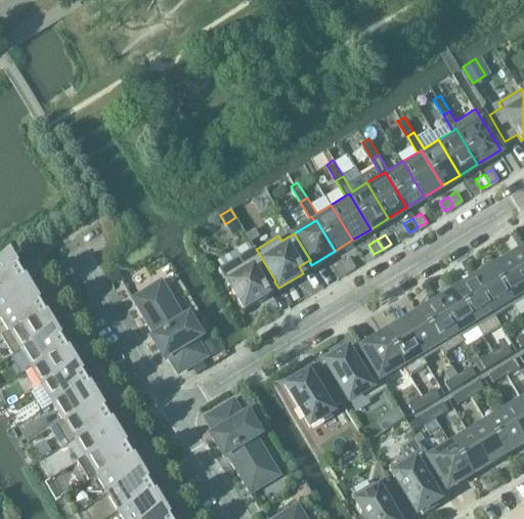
[(274,282),(275,280),(256,249),(257,249),(254,245),(218,267),(230,287),(230,286),(244,309),(268,294),(264,288),(274,282)]
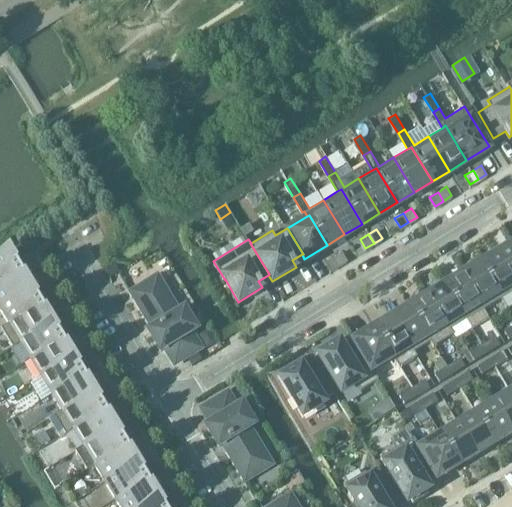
[(511,241),(498,250),(511,274),(511,241)]
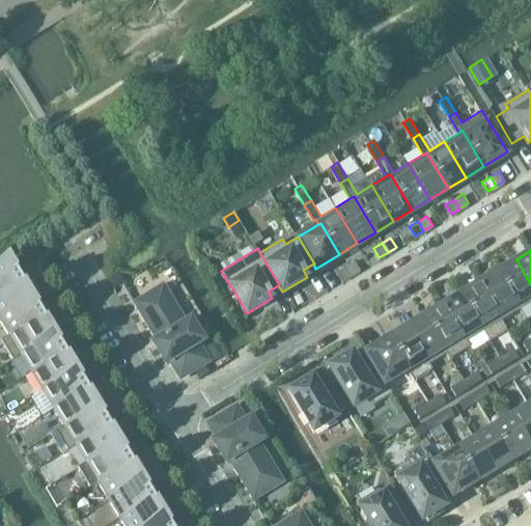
[(0,289),(34,269),(30,264),(16,272),(8,258),(0,263),(0,289)]
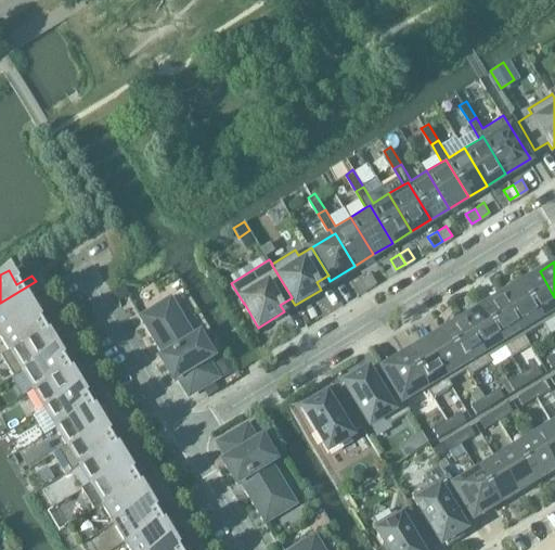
[(368,286),(376,281),(370,271),(361,277),(368,286)]
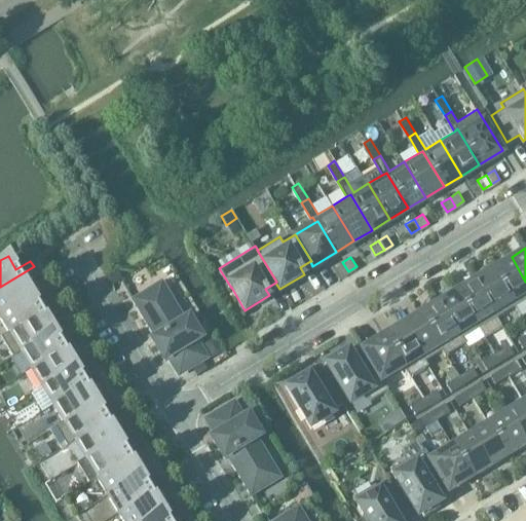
[(525,282),(512,257),(493,268),(515,304),(525,297),(525,282)]
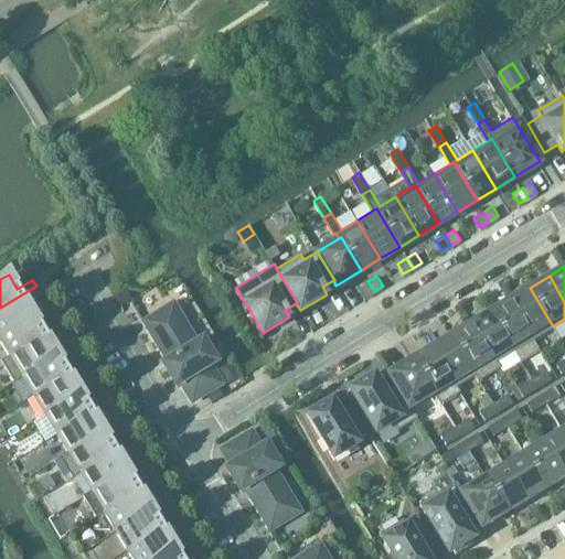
[(374,291),(368,281),(359,287),(364,297),(374,291)]
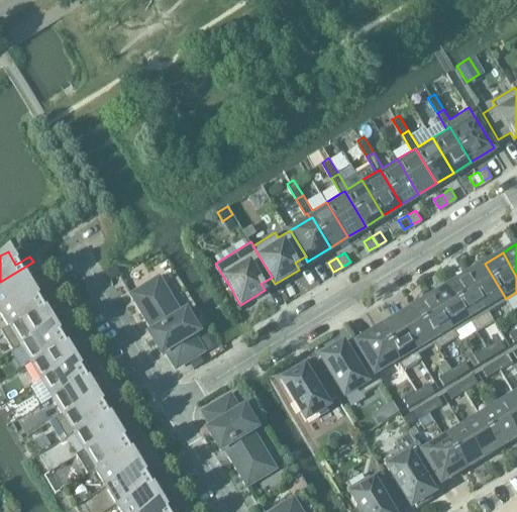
[(0,282),(0,306),(30,288),(22,276),(36,268),(33,262),(0,282)]
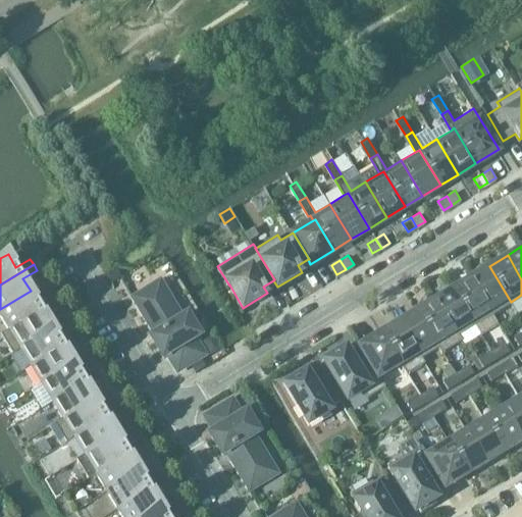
[(489,266),(472,276),(493,312),(511,302),(489,266)]
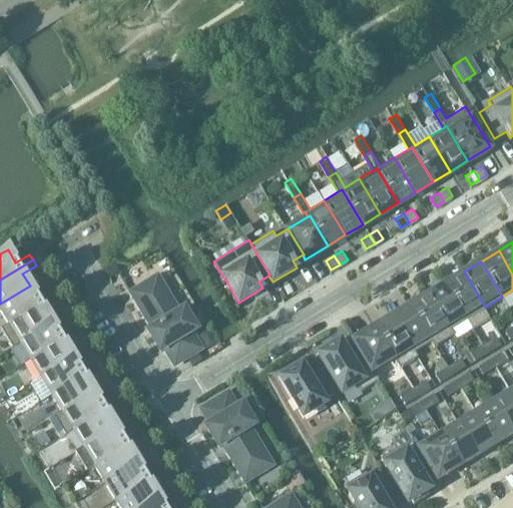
[(116,263),(107,268),(111,275),(120,269),(116,263)]
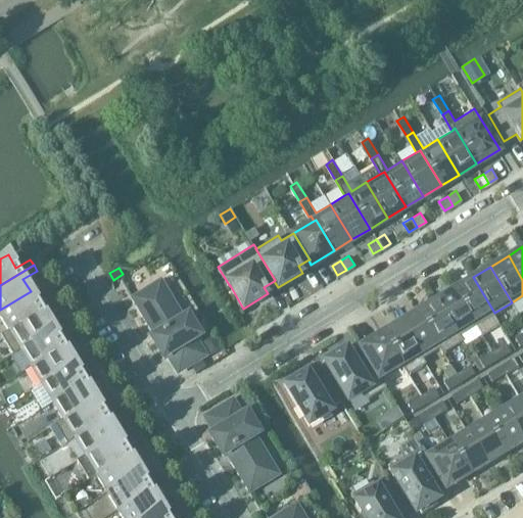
[(473,277),(455,288),(476,324),(494,313),(473,277)]
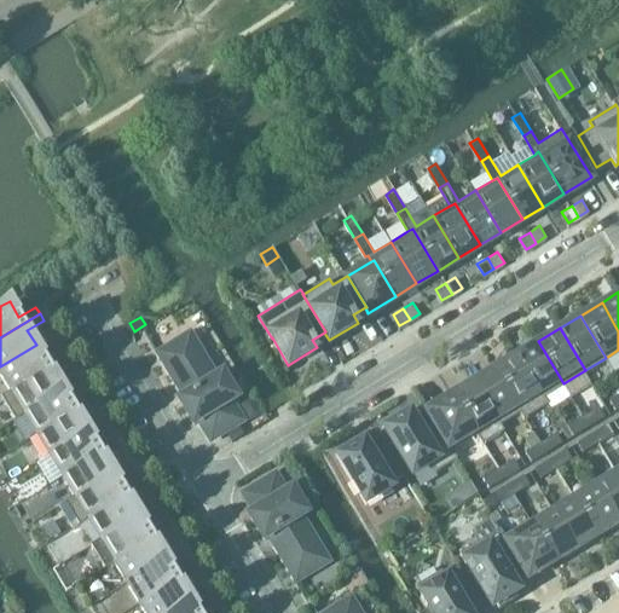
[(165,358),(162,360),(173,380),(177,379),(186,394),(180,398),(194,421),(200,417),(212,435),(225,427),(237,420),(241,417),(230,399),(236,395),(221,372),(215,376),(195,341),(197,340),(196,339),(166,357),(162,351),(161,352),(165,358)]
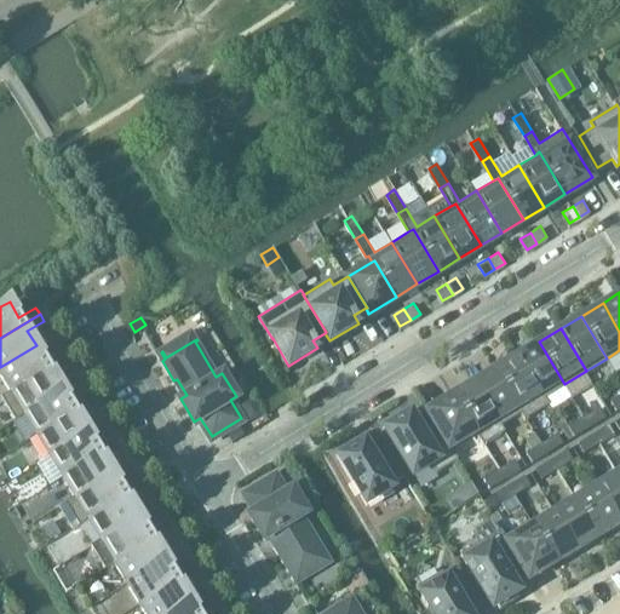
[(539,342),(518,355),(544,397),(545,396),(564,384),(539,342)]
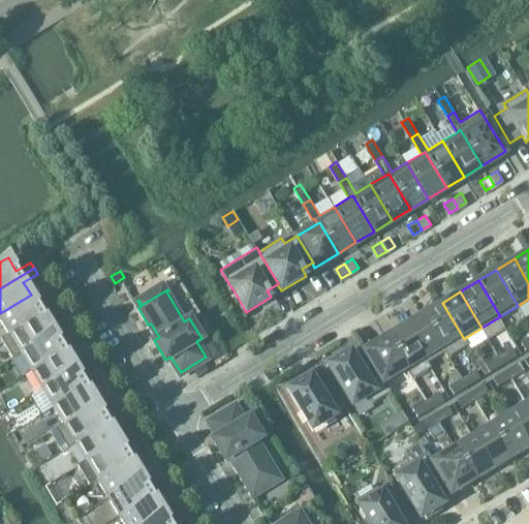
[(9,332),(56,304),(52,299),(38,307),(31,295),(0,313),(0,316),(9,332)]
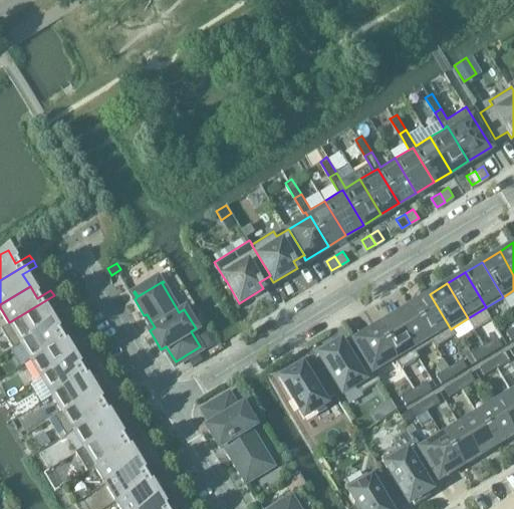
[(430,294),(412,304),(434,339),(432,340),(435,345),(455,333),(452,328),(451,329),(430,294)]
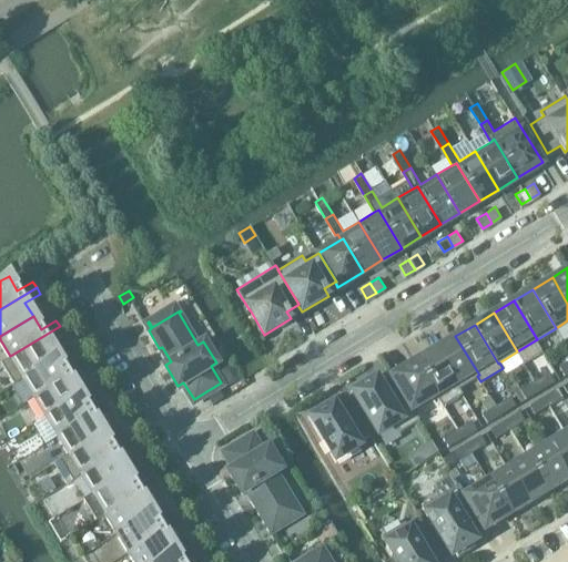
[(49,341),(63,333),(60,326),(10,356),(0,360),(0,367),(3,366),(13,382),(22,377),(22,376),(57,355),(49,341)]
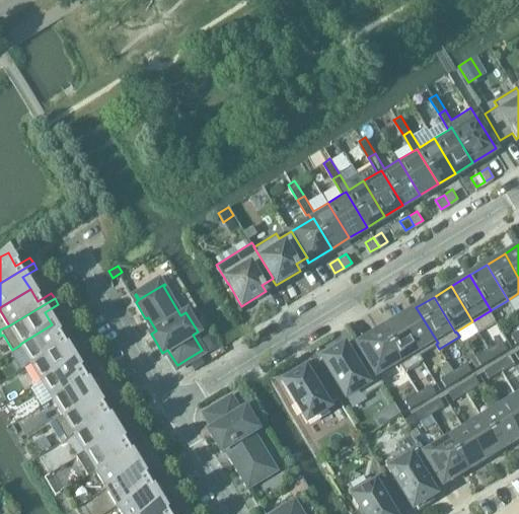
[(416,307),(398,318),(420,354),(436,344),(438,343),(416,307)]
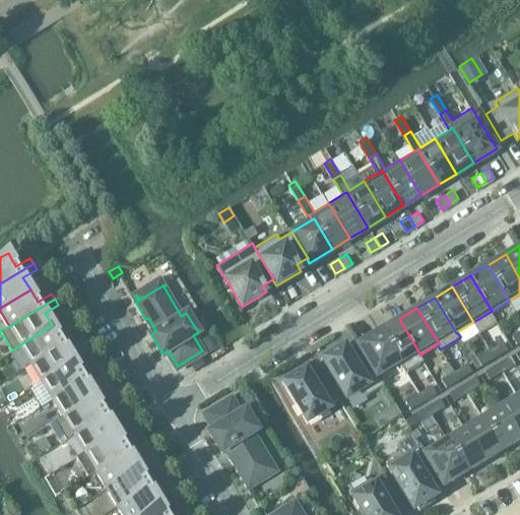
[(398,361),(401,366),(404,371),(424,360),(420,355),(399,319),(382,329),(400,360),(398,361)]
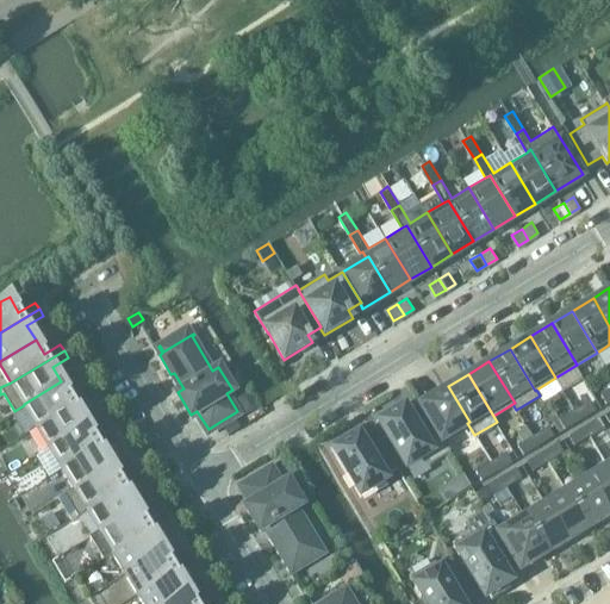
[(24,404),(24,405),(36,424),(89,392),(86,385),(69,396),(61,381),(24,404)]
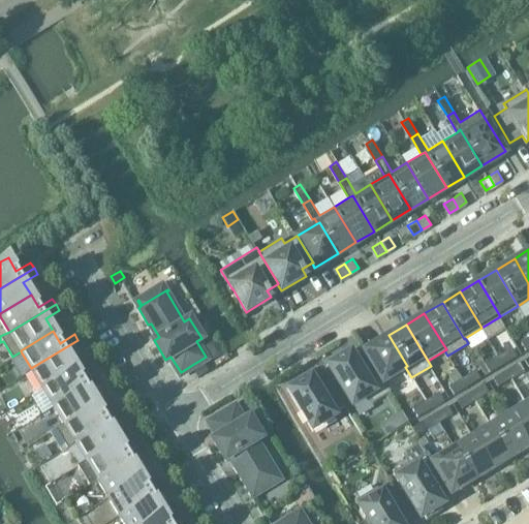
[(405,367),(407,366),(389,335),(365,349),(370,358),(371,357),(384,379),(405,367)]
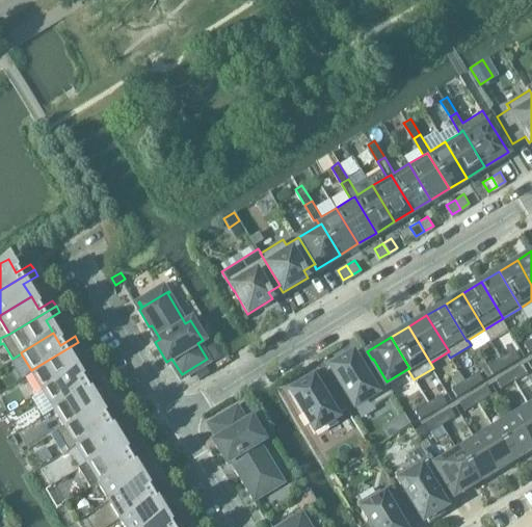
[(224,352),(219,345),(217,340),(208,346),(215,358),(224,352)]
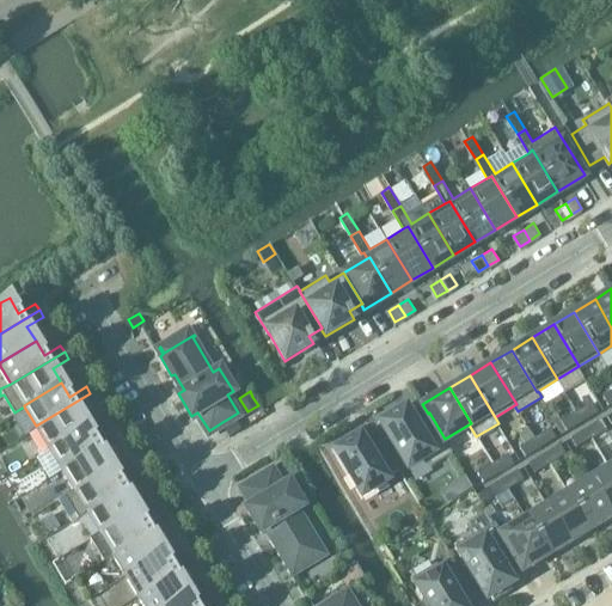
[(36,426),(49,447),(86,424),(78,410),(93,401),(90,393),(36,426)]
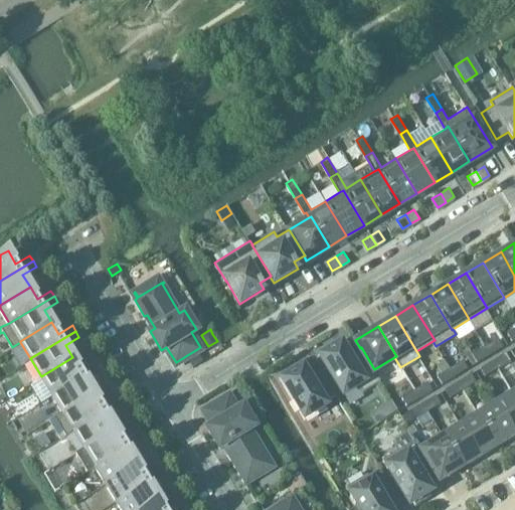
[(485,345),(490,353),(502,345),(497,337),(485,345)]
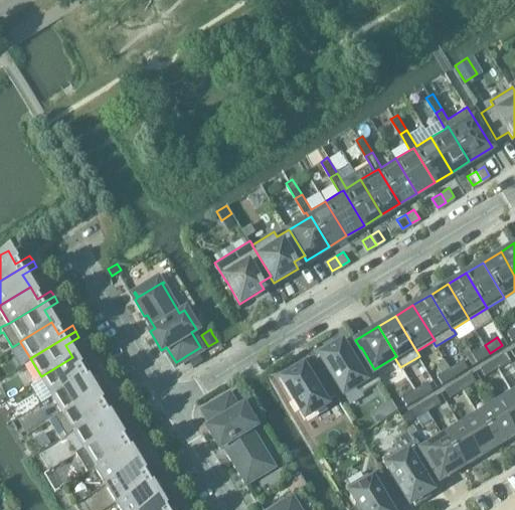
[(374,369),(361,347),(360,348),(349,355),(339,339),(318,352),(343,393),(358,384),(363,390),(381,380),(374,369)]
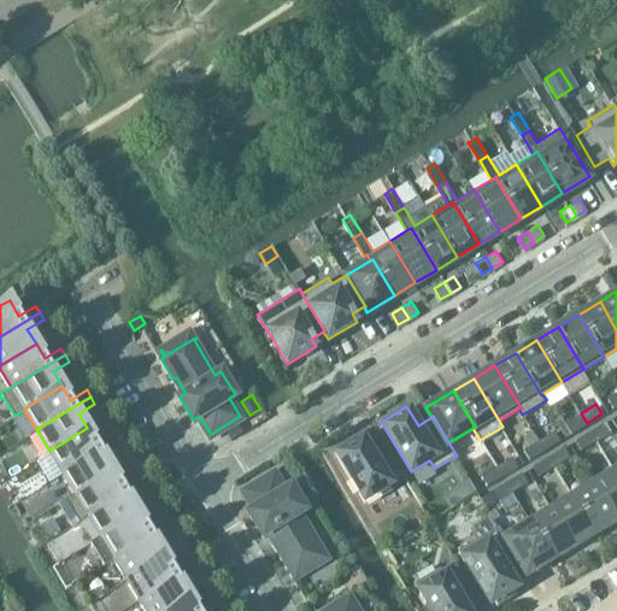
[(587,423),(581,413),(565,422),(571,433),(587,423)]
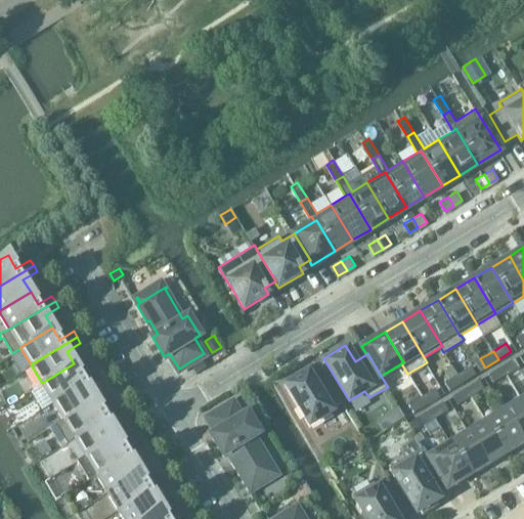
[(207,365),(201,355),(190,361),(197,372),(207,365)]
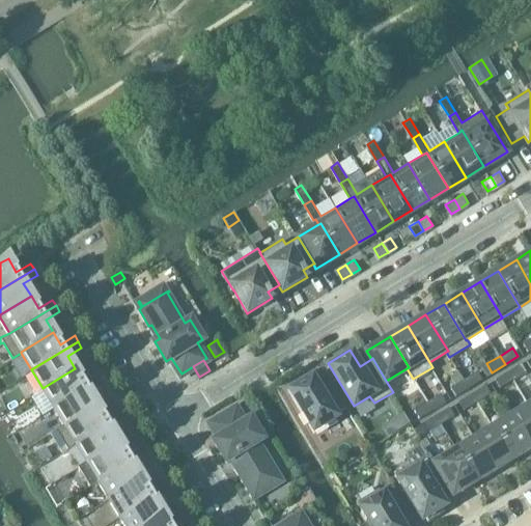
[(508,369),(513,378),(527,369),(522,361),(508,369)]
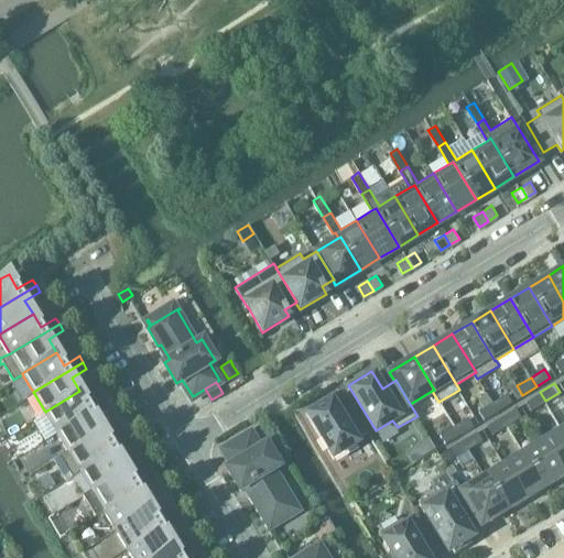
[(45,412),(56,430),(106,401),(102,394),(87,404),(79,391),(45,412)]
